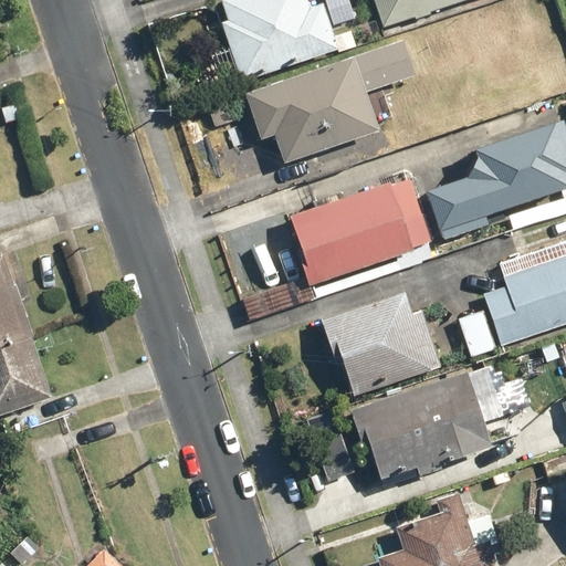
[(220,22),(241,82),(338,48),(322,2),(310,7),(306,0),(221,0),(220,1),(227,20),(220,22)]
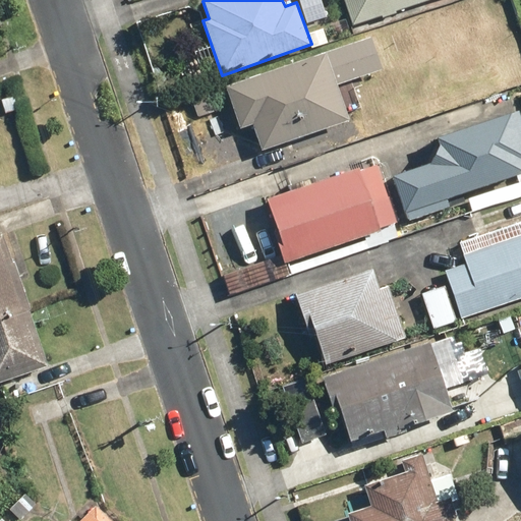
[(343,0),(352,24),(425,0),(343,0)]
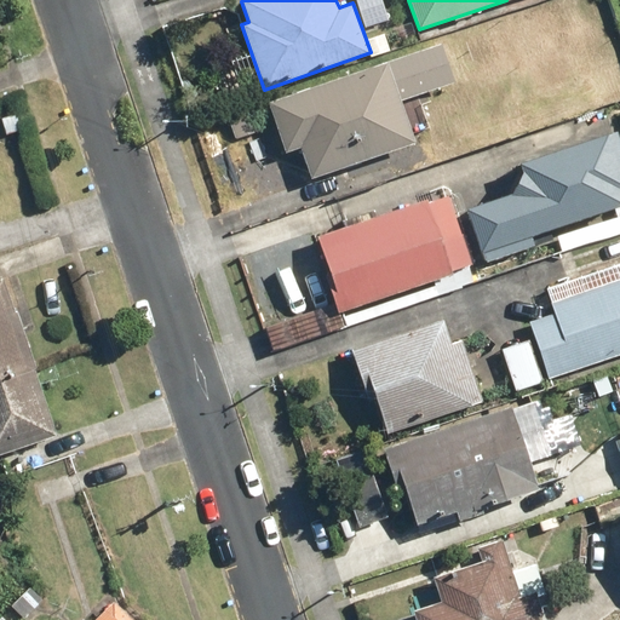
[(300,148),(311,179),(417,143),(401,99),(455,81),(441,42),(268,103),(286,153),(300,148)]
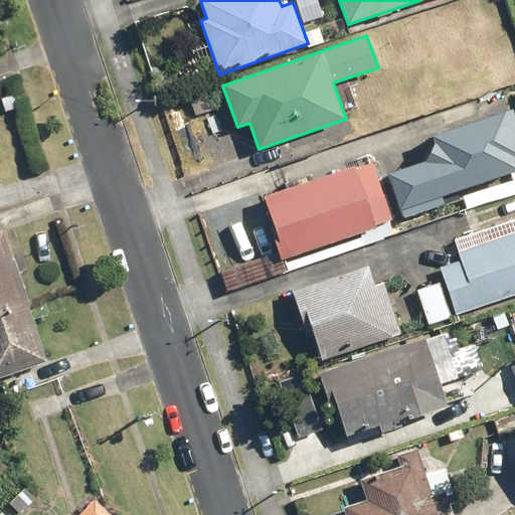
[(188,96),(195,115),(215,108),(208,89),(188,96)]
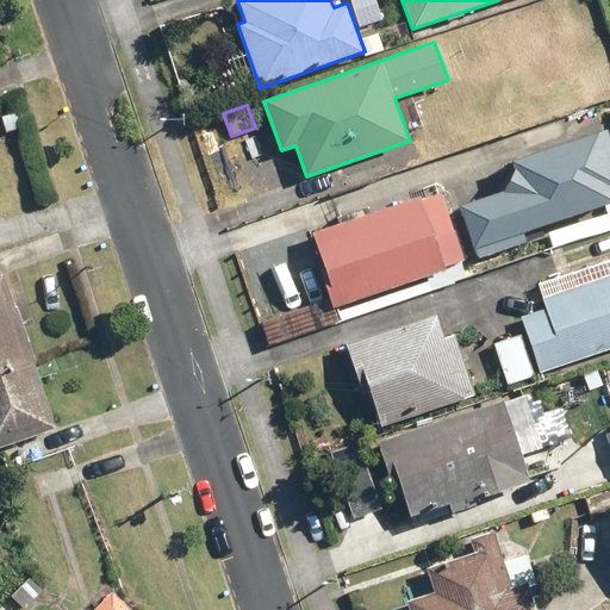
[(460,205),(477,256),(524,242),(522,234),(547,225),(553,244),(609,226),(609,142),(607,131),(512,161),(515,169),(508,188),(460,205)]
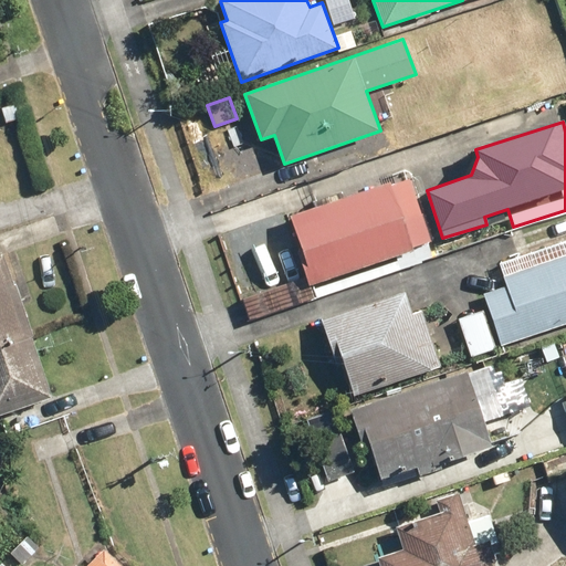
[(292,234),(308,285),(430,244),(408,177),(291,216),(296,233),(292,234)]
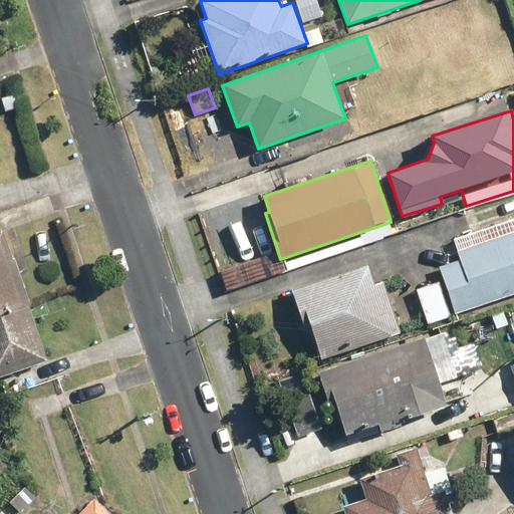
[(437,265),(454,314),(513,294),(513,217),(452,238),(458,258),(437,265)]
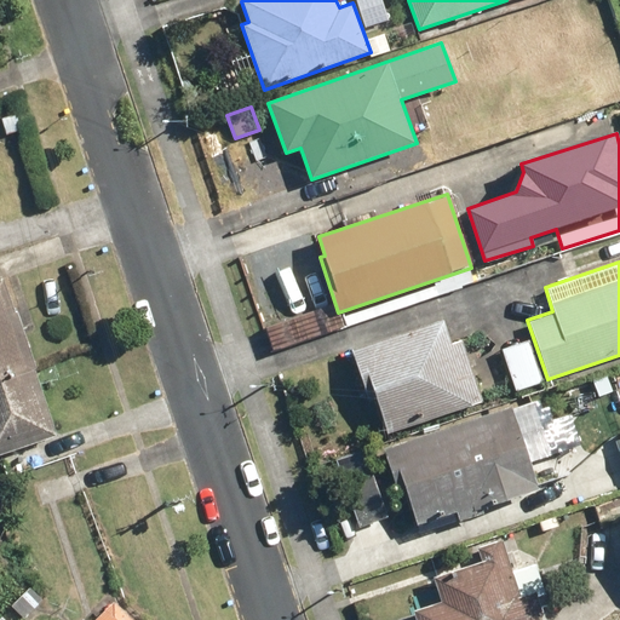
[(0,452),(57,434),(4,276),(0,277),(0,452)]
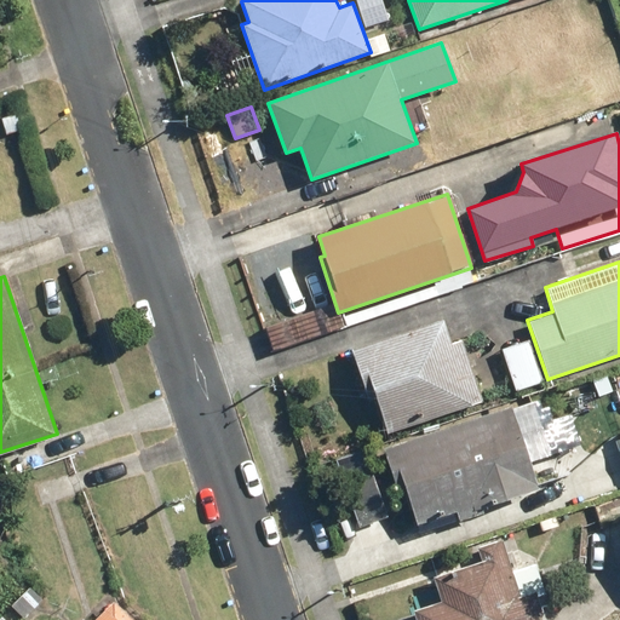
[(375,397),(388,434),(483,402),(461,339),(452,343),(443,320),(351,350),(367,400),(375,397)]
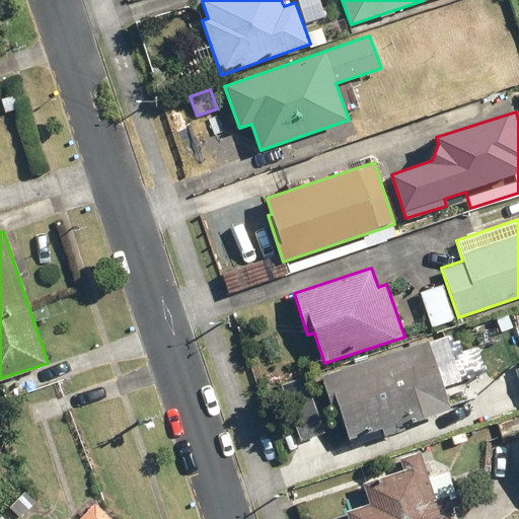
[(420,291),(431,326),(454,319),(442,283),(420,291)]
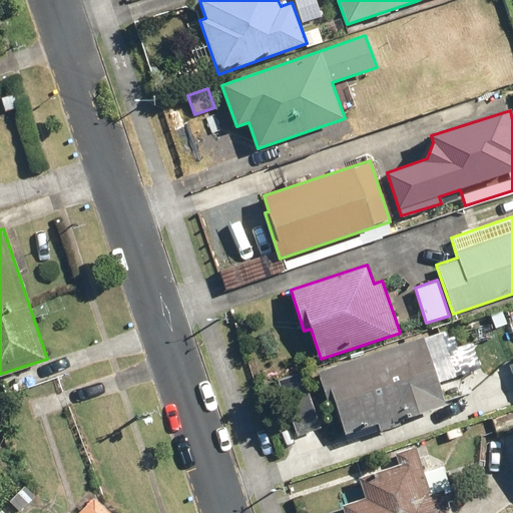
[(336,407),(345,434),(376,423),(380,432),(400,425),(398,421),(447,403),(423,334),(317,371),(330,409),(336,407)]
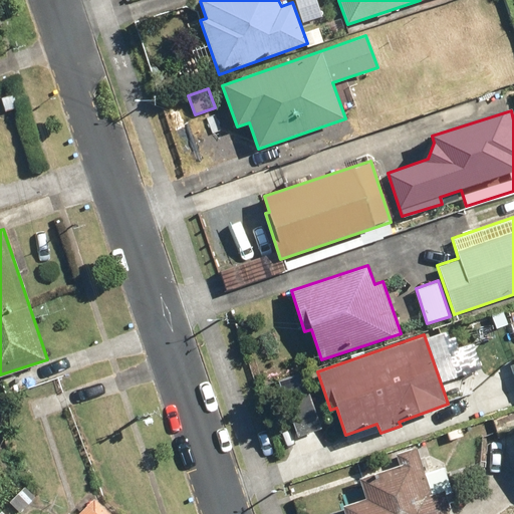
[(341,506),(343,513),(450,513),(444,491),(450,489),(443,467),(423,473),(415,447),(393,453),(397,466),(359,478),(365,499),(341,506)]
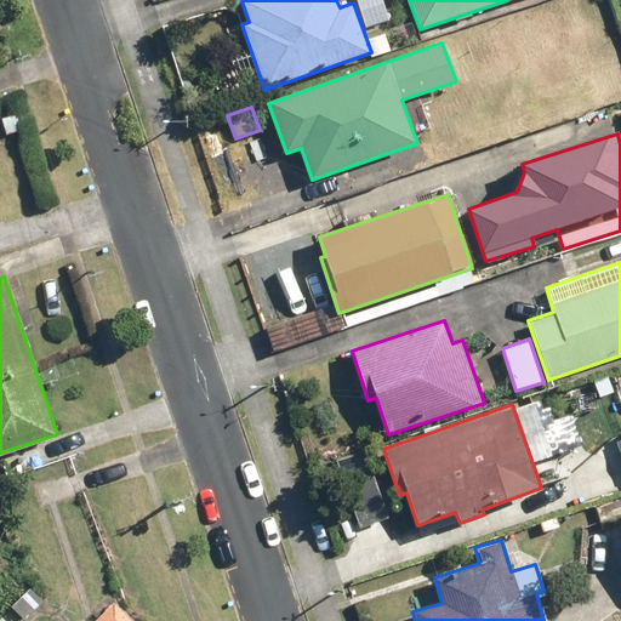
[(39,604),(26,591),(10,607),(23,619),(39,604)]
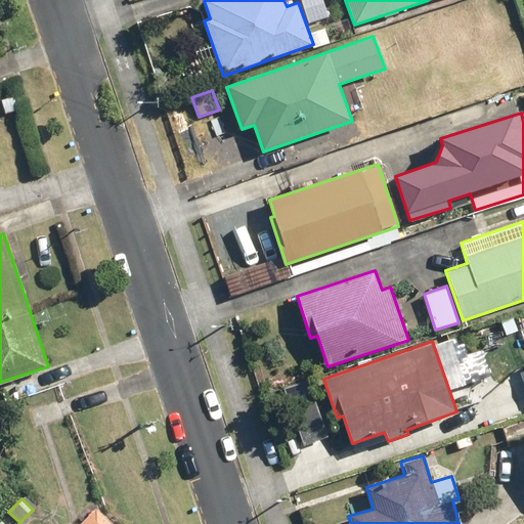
[(113,523),(96,508),(79,523),(113,523)]
